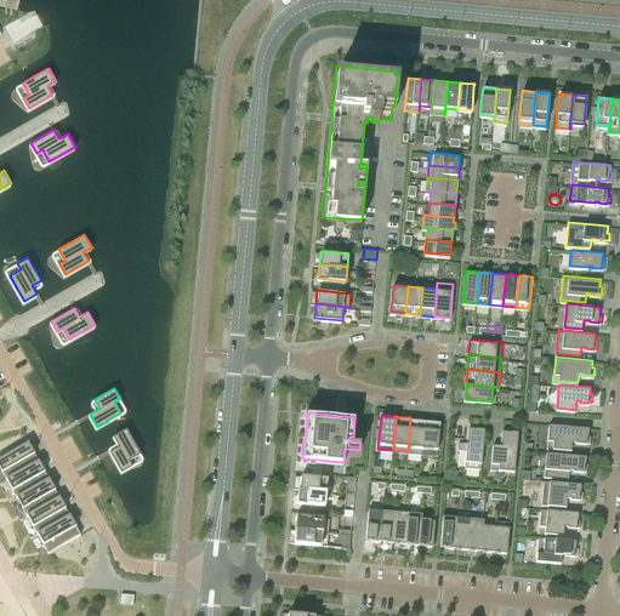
[(410,417),(408,451),(422,452),(422,446),(422,444),(425,418),(420,418),(414,418),(410,417)]
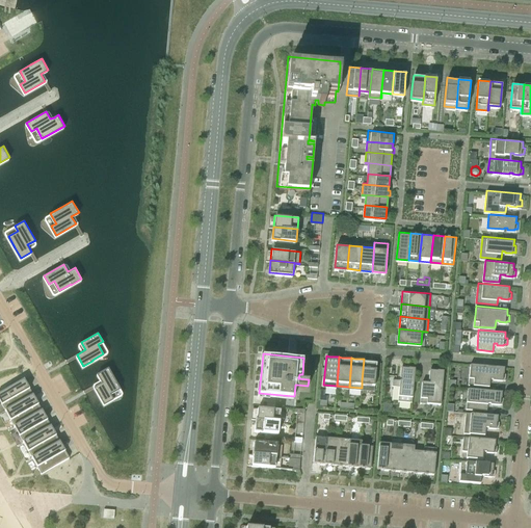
[(362,380),(362,383),(375,384),(377,361),(372,360),(367,360),(364,359),(362,380)]
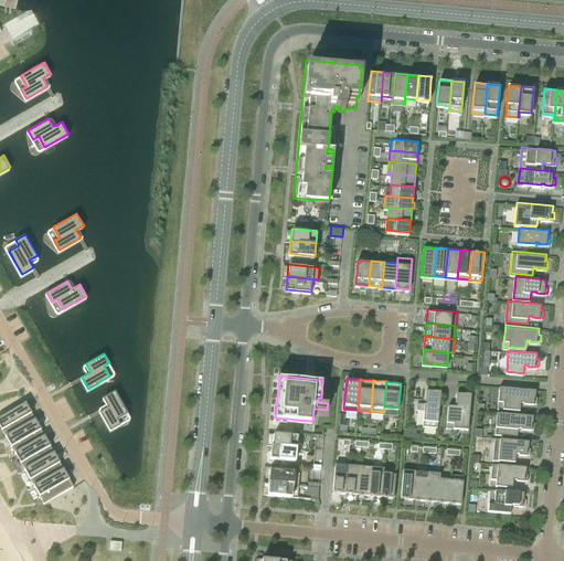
[(438,425),(442,389),(435,388),(435,385),(428,384),(428,388),(426,388),(425,398),(427,398),(426,401),(417,401),(417,408),(425,408),(423,423),(438,425)]
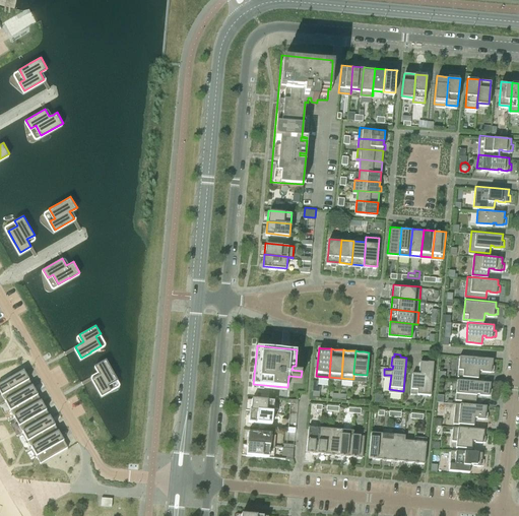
[(492,370),(492,369),(495,370),(495,363),(493,363),(493,357),(460,353),(458,374),(478,376),(479,368),(484,369),(484,370),(492,370)]
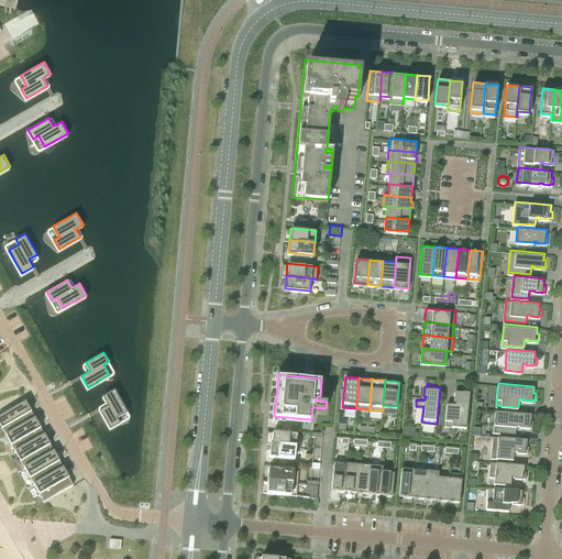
[(466,426),(470,390),(463,390),(463,386),(456,386),(456,390),(455,390),(454,399),(455,399),(455,403),(447,402),(444,424),(466,426)]
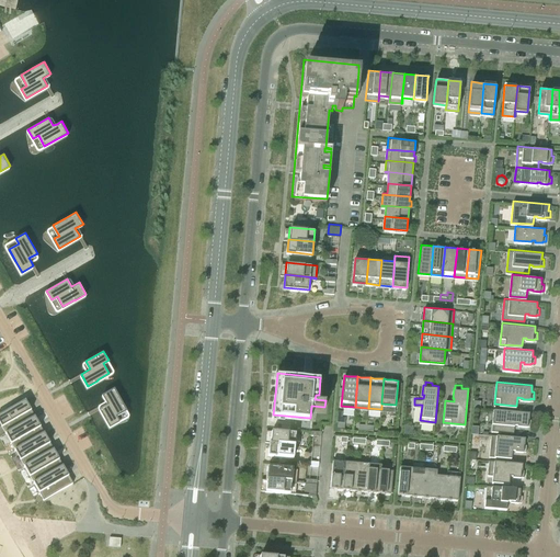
[(109,402),(100,407),(111,424),(120,419),(116,415),(126,408),(120,396),(121,396),(114,386),(103,393),(109,402)]
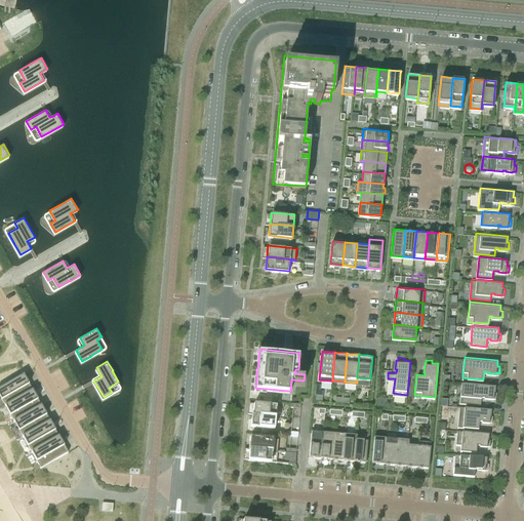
[(24,371),(0,385),(0,393),(2,397),(6,395),(9,401),(5,403),(6,403),(33,388),(24,371)]
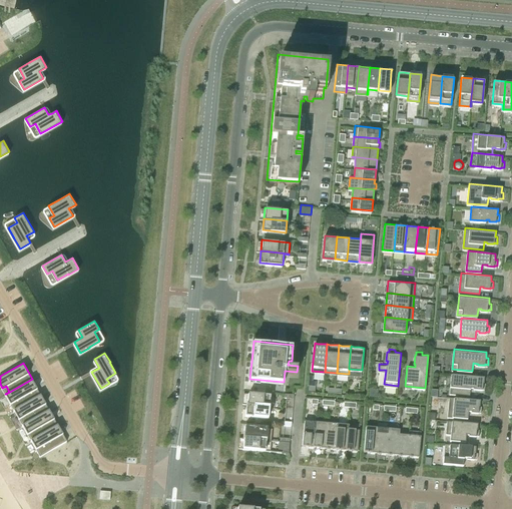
[(485,388),(486,382),(484,381),(484,375),(452,372),(450,386),(450,392),(470,394),(471,386),(476,387),(475,388),(482,389),(482,387),(485,388)]
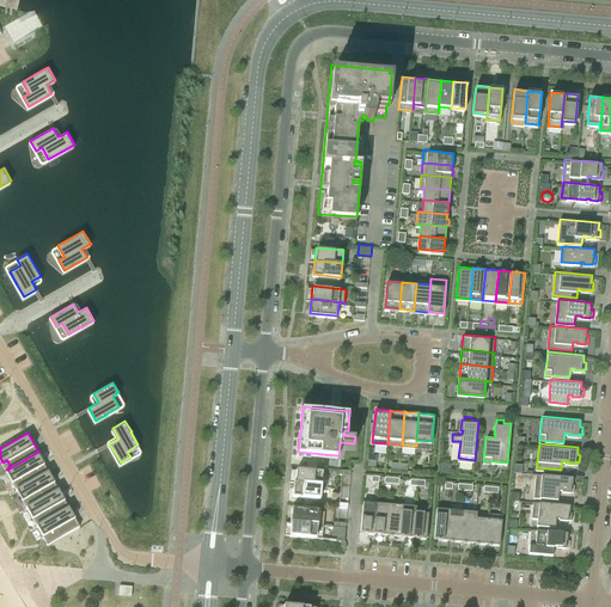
[(38,452),(7,470),(13,480),(17,478),(20,485),(17,488),(49,470),(38,452)]
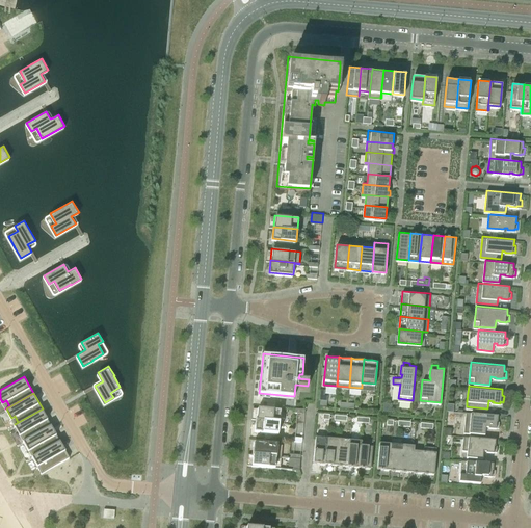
[(280,420),(281,408),(257,406),(256,418),(280,420)]
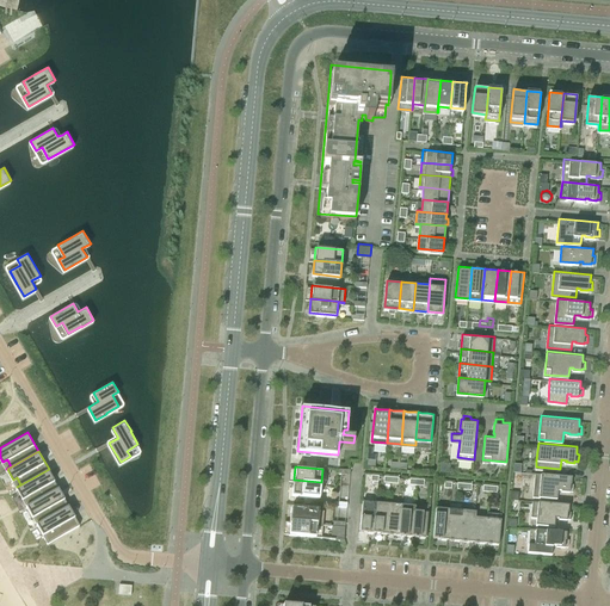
[(49,469),(17,487),(23,498),(28,495),(31,502),(26,505),(28,505),(59,487),(49,469)]
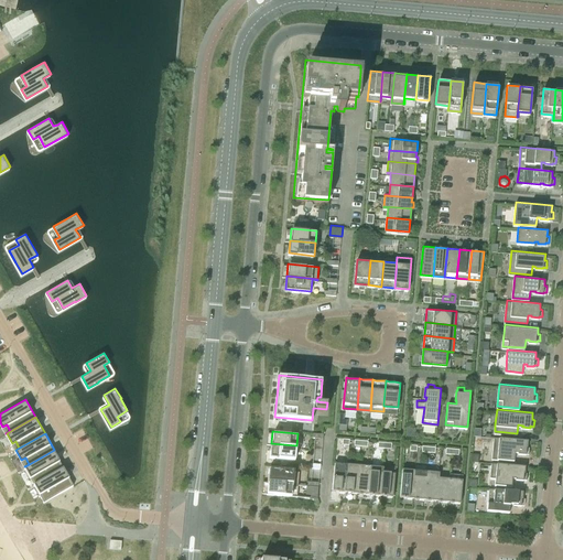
[(529,452),(530,445),(528,444),(528,438),(494,435),(493,456),(515,459),(515,451),(518,451),(518,452),(526,453),(526,451),(529,452)]
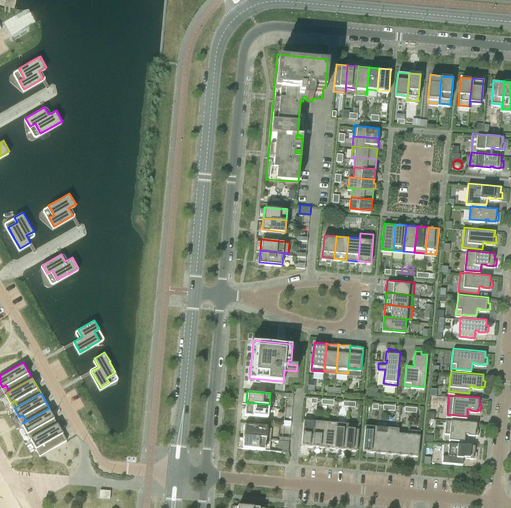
[(268,416),(269,404),(246,402),(245,413),(268,416)]
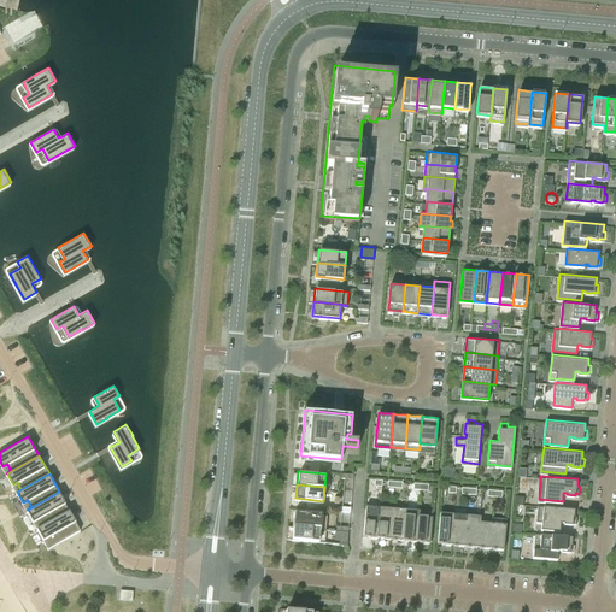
[(59,492),(28,510),(34,521),(37,518),(41,524),(37,527),(37,528),(70,510),(59,492)]
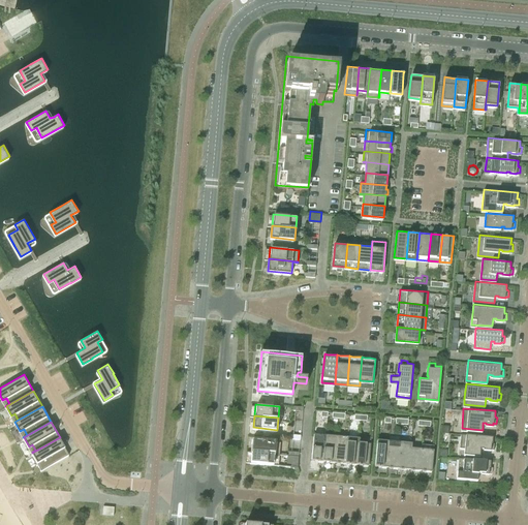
[(323,459),(327,433),(314,432),(312,458),(323,459)]
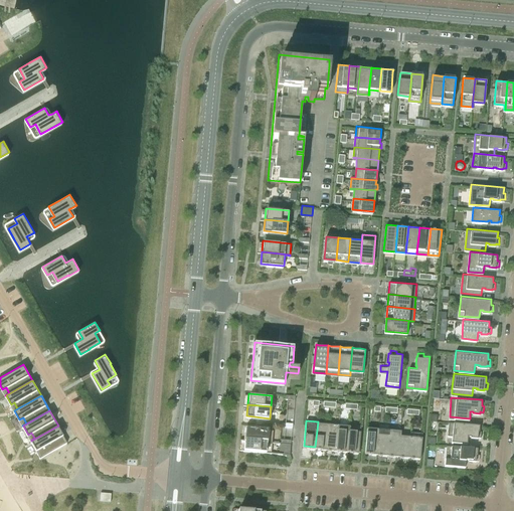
[(481,436),(482,430),(480,430),(480,423),(449,420),(448,434),(453,435),(452,441),(468,442),(468,435),(471,435),(471,436),(478,437),(478,436),(481,436)]
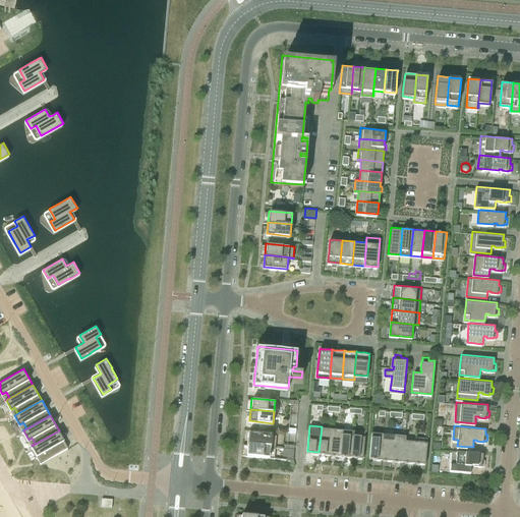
[(330,453),(332,427),(322,426),(319,452),(330,453)]
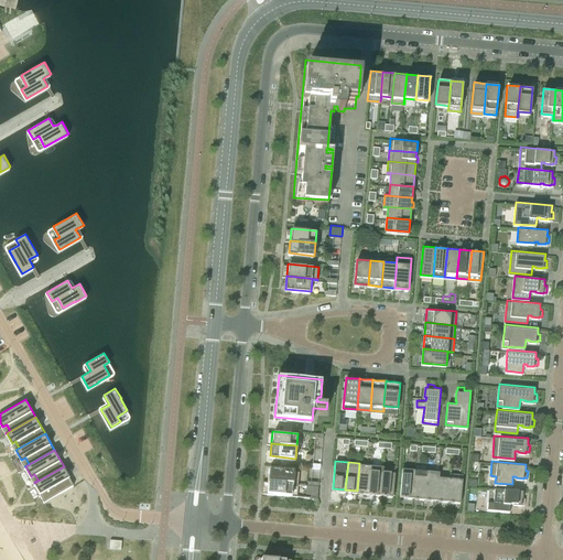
[(369,492),(371,464),(359,463),(357,491),(369,492)]
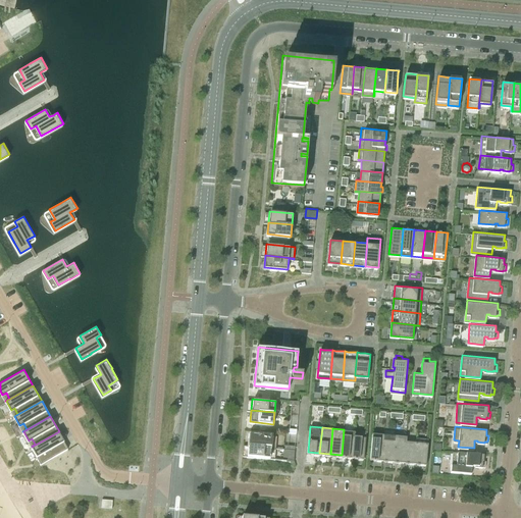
[(353,456),(355,430),(344,429),(342,455),(353,456)]
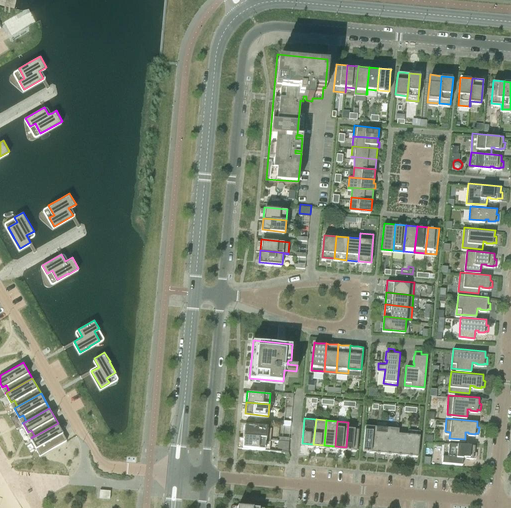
[(359,423),(348,422),(346,447),(357,448),(359,423)]
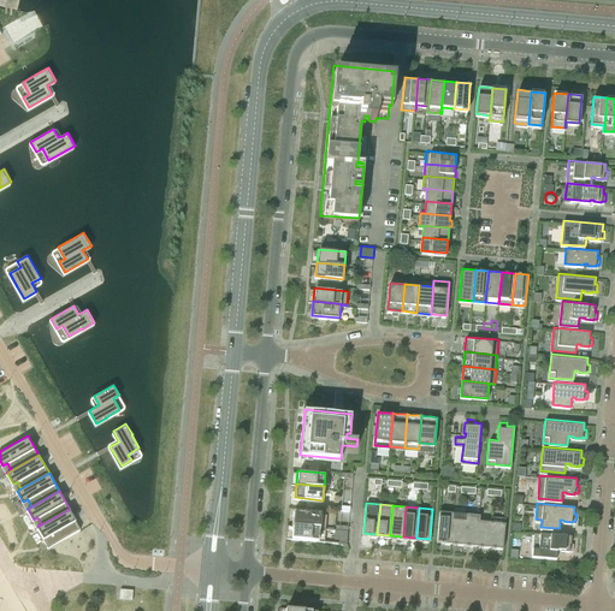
[(70,509),(37,527),(43,538),(48,535),(52,541),(47,544),(48,545),(81,527),(70,509)]
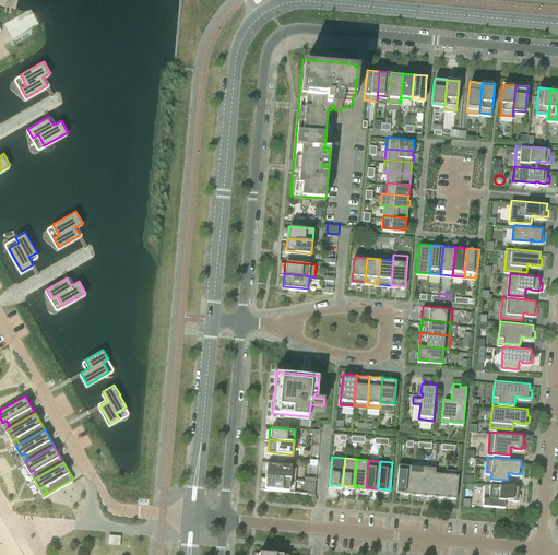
[(266,462),(265,475),(296,477),(297,465),(266,462)]
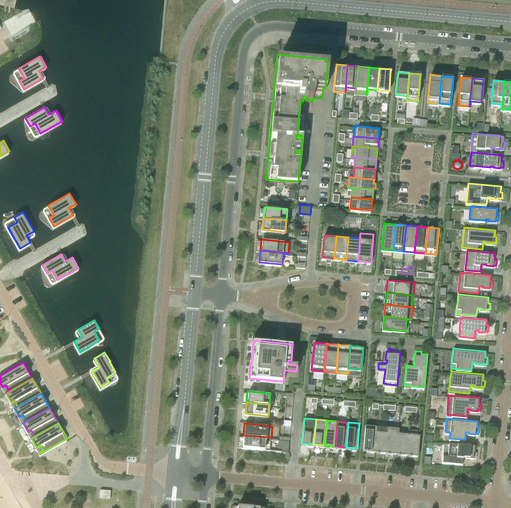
[(374,450),(376,424),(365,423),(363,449),(374,450)]
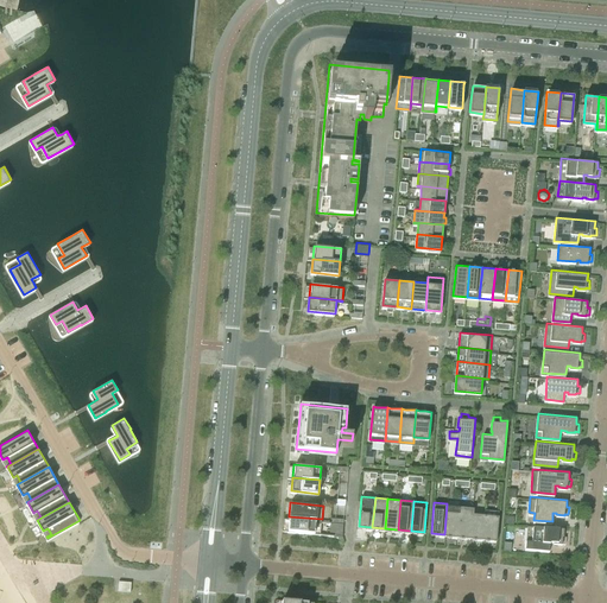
[(457,535),(460,505),(459,511),(448,509),(449,503),(447,503),(444,534),(457,535)]
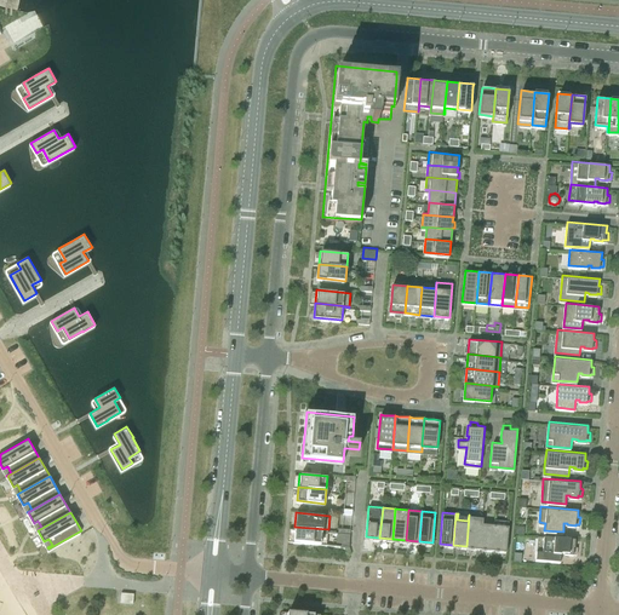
[(480,547),(482,516),(469,515),(466,546),(480,547)]
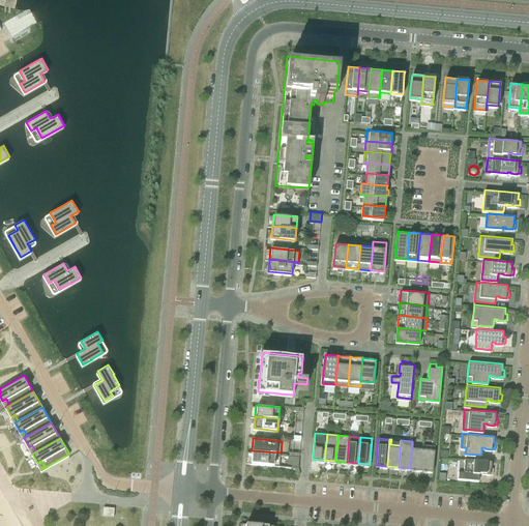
[(421,469),(423,442),(422,442),(422,447),(413,446),(413,441),(412,441),(410,468),(421,469)]
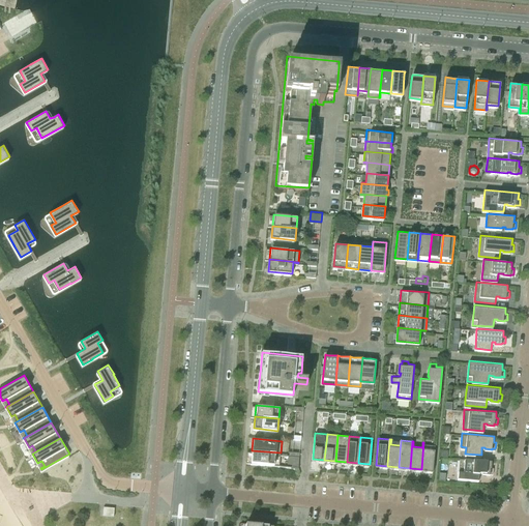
[(435,443),(423,442),(421,469),(433,470),(435,443)]
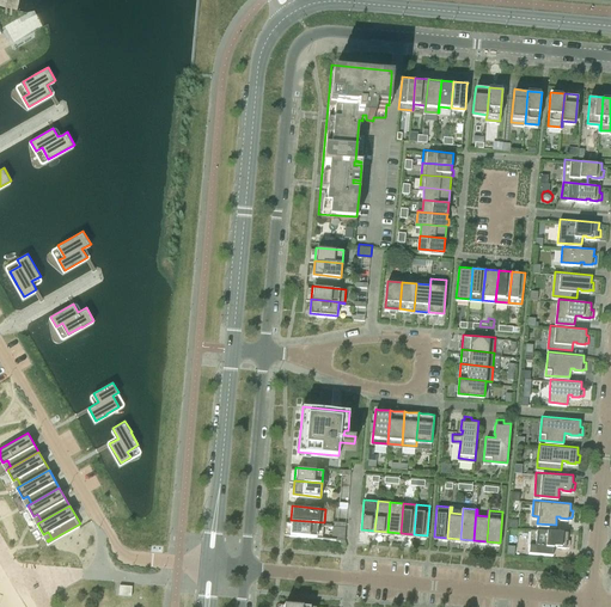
[(323,535),(324,522),(291,520),(289,533),(323,535)]
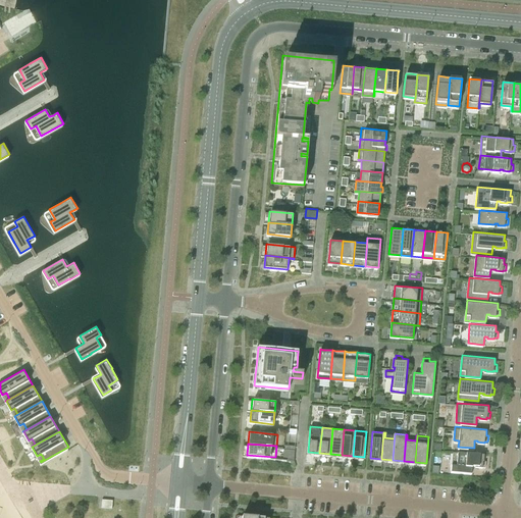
[(485,465),(486,459),(483,459),(484,453),(453,450),(451,470),(472,471),(472,464),(475,464),(475,465),(482,466),(482,465),(485,465)]
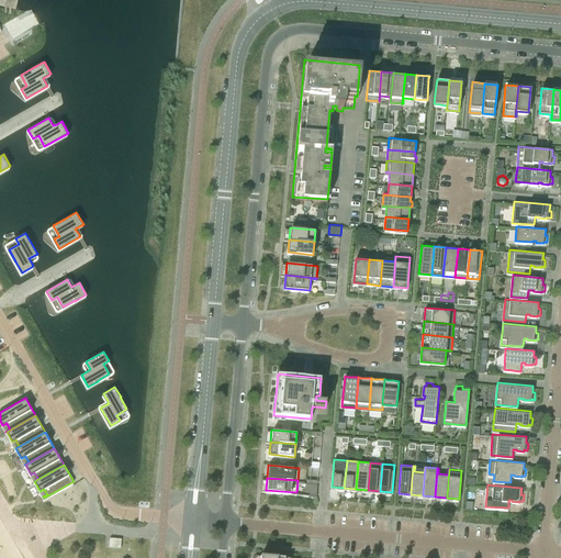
[(110,544),(110,545),(121,546),(122,536),(110,535),(110,544)]
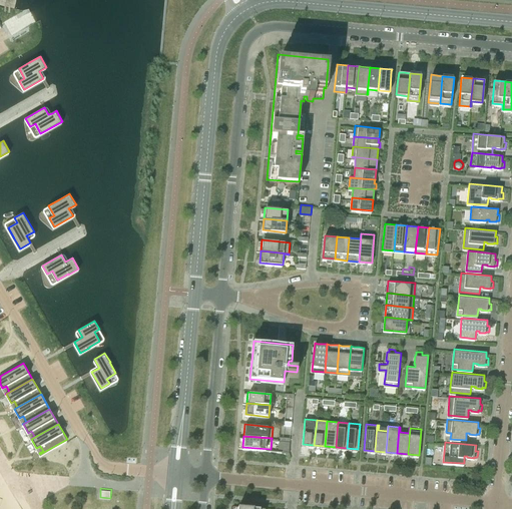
All buildings are outlined.
